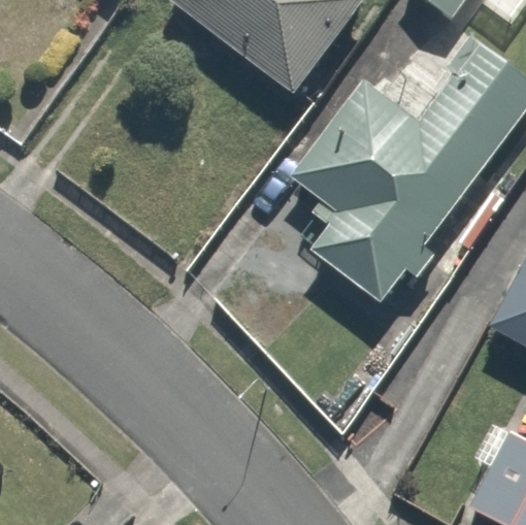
[(168,0),(292,93),(361,0),(168,0)]
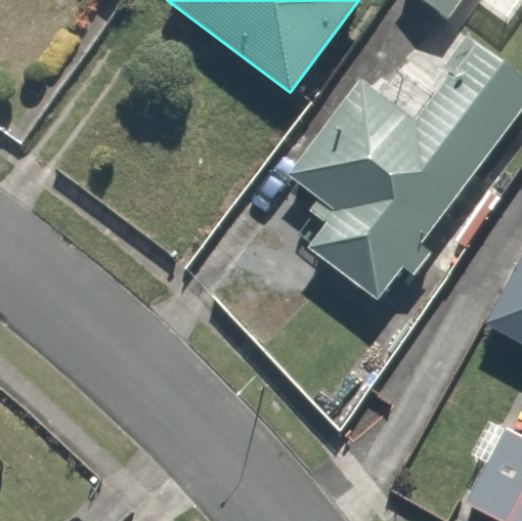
[(429,0),(450,18),(466,0),(485,0),(504,15),(516,0),(429,0)]
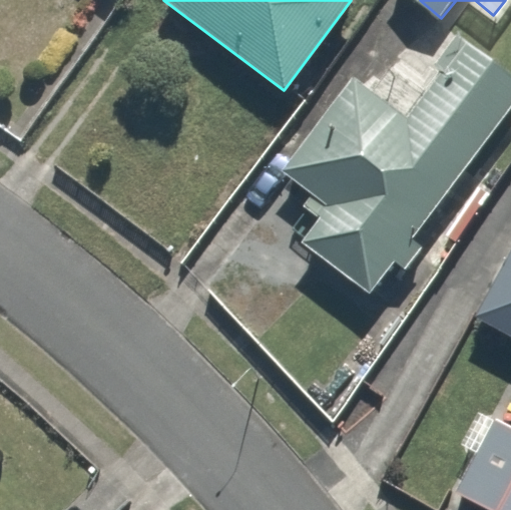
[(354,76),(284,166),(312,188),(303,200),(323,215),(300,243),(368,296),(510,110),(510,43),(481,21),(406,117),(354,76)]
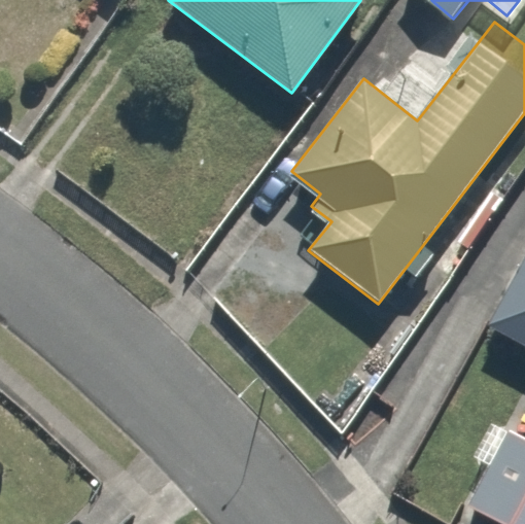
[(524,257),(489,325),(524,344),(524,257)]
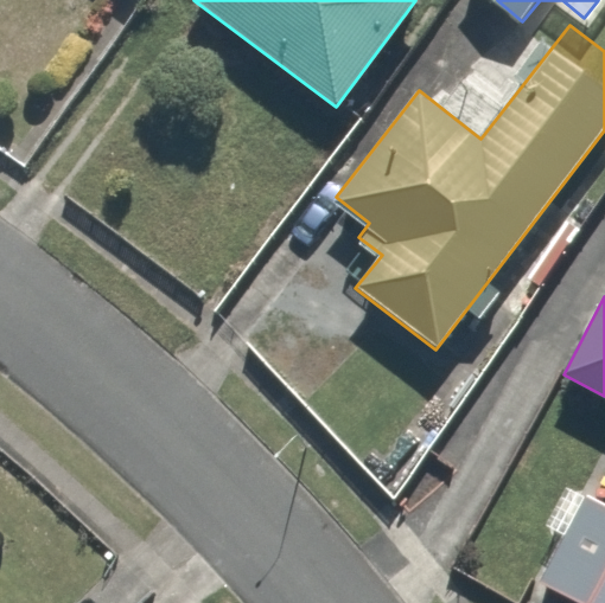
[(604,602),(604,499),(588,491),(540,583),(578,602),(604,602)]
